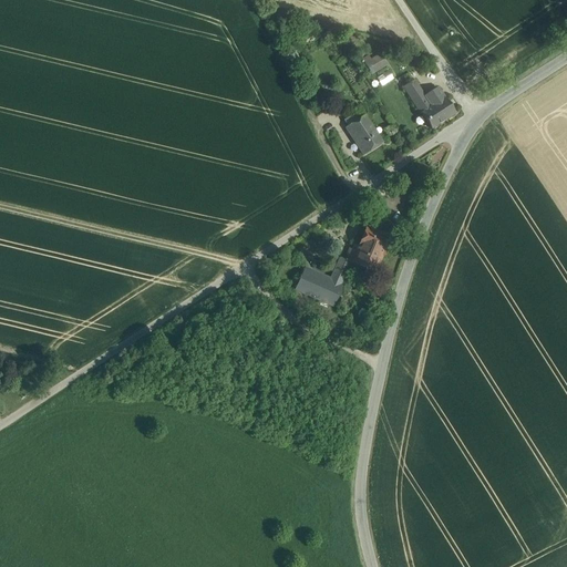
[(371,75),(387,65),(380,54),(364,63),(371,75)]
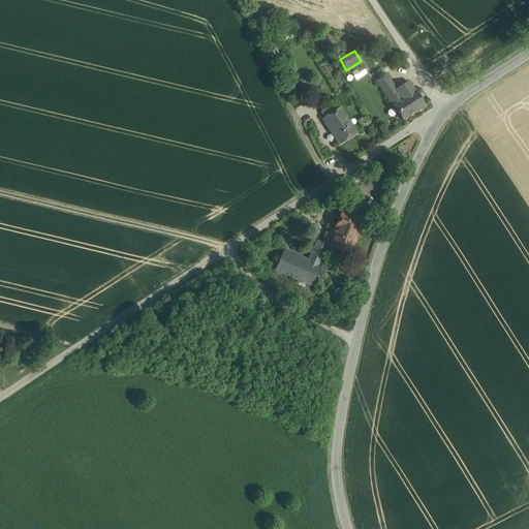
[(356,81),(367,73),(363,66),(351,72),(356,81)]
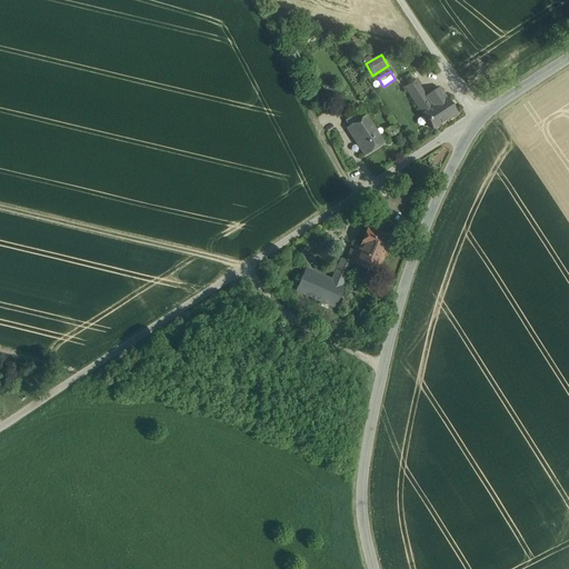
[(426,98),(422,92),(412,99),(422,116),(445,101),(438,90),(426,98)]
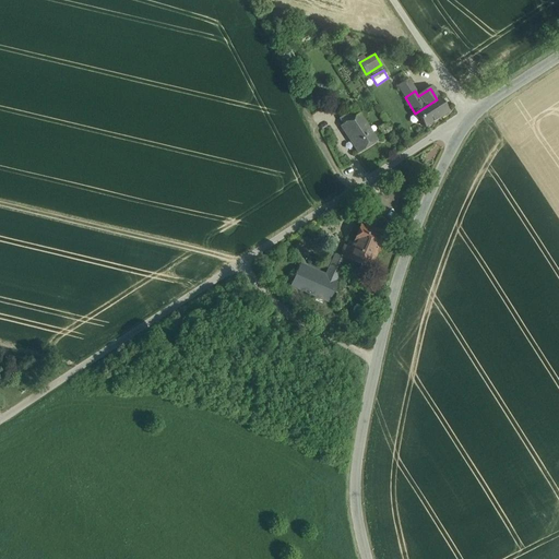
[(437,99),(415,114),(425,129),(433,123),(438,120),(449,114),(438,98),(437,99)]
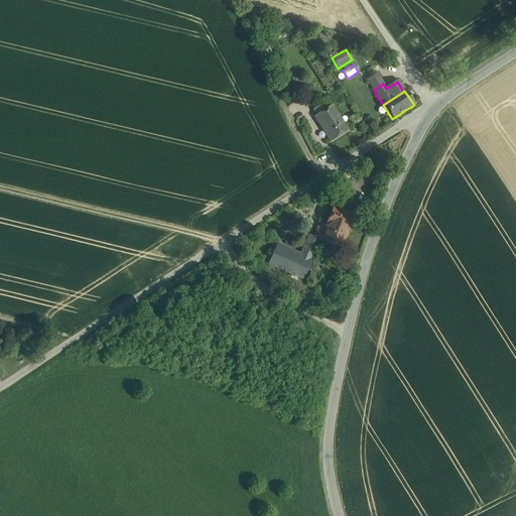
[(332,107),(324,95),(318,98),(327,111),(332,107)]
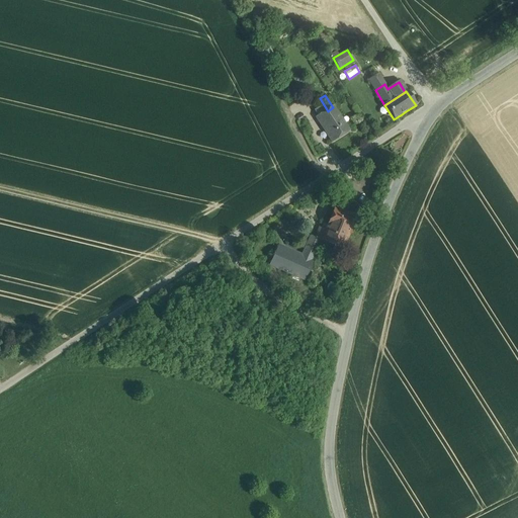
[(349,132),(333,107),(328,111),(317,118),(333,143),(349,132)]
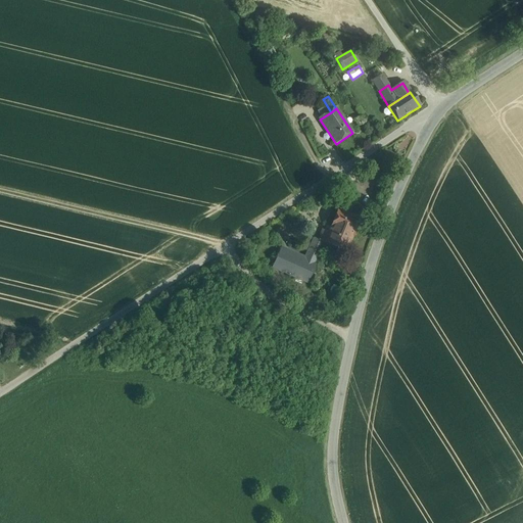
[(400,160),(390,154),(386,160),(395,168),(400,160)]
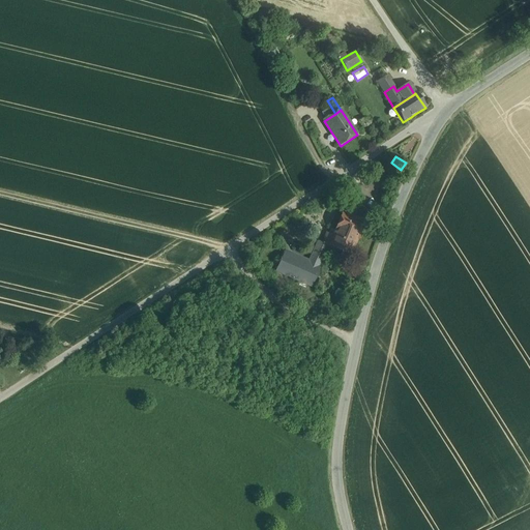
[(343,213),(334,233),(331,231),(329,236),(326,235),(322,244),(322,245),(328,247),(350,257),(356,242),(364,223),(343,213)]
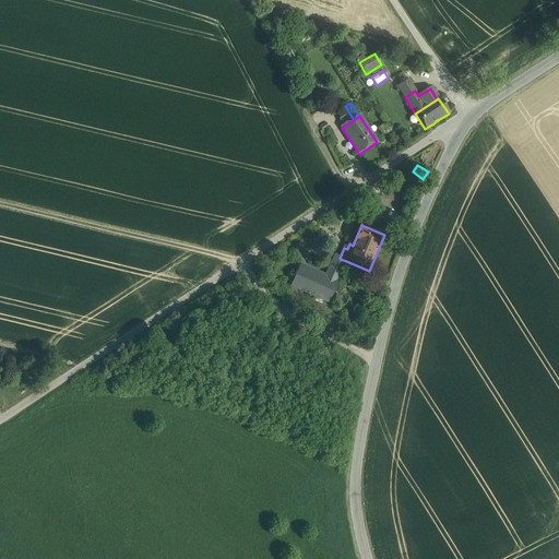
[(334,256),(325,275),(331,278),(340,259),(340,258),(334,256)]
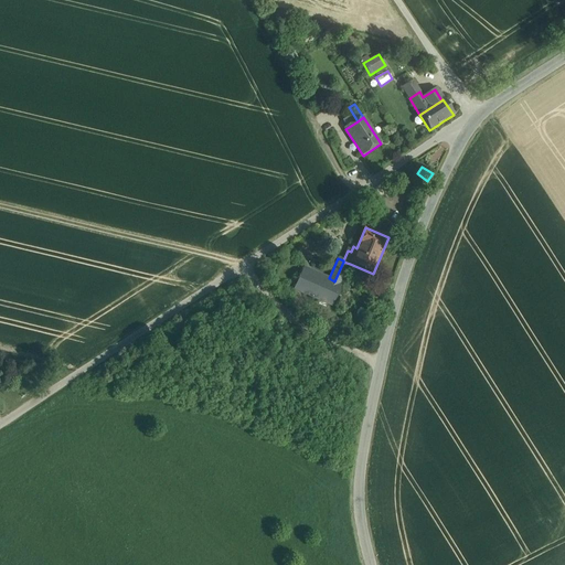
[(343,262),(334,281),(329,278),(304,267),(294,290),(294,291),(295,290),(331,307),(331,308),(342,285),(341,284),(350,264),(343,262)]
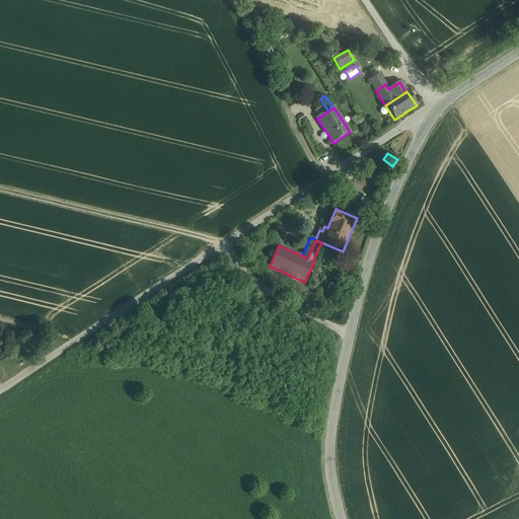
All buildings are outlined.
